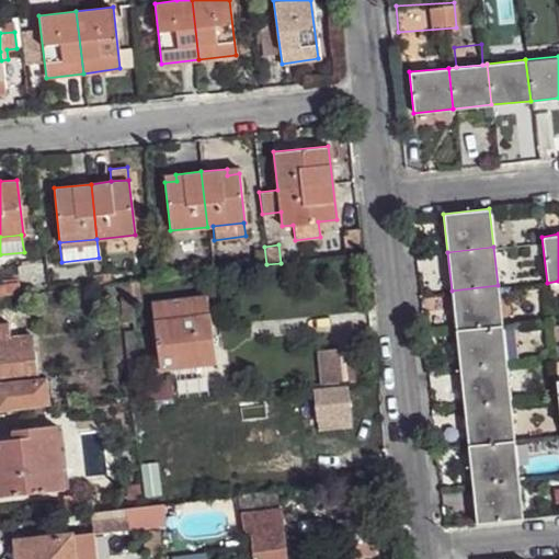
[(212,263),(197,265),(198,273),(213,272),(212,263)]
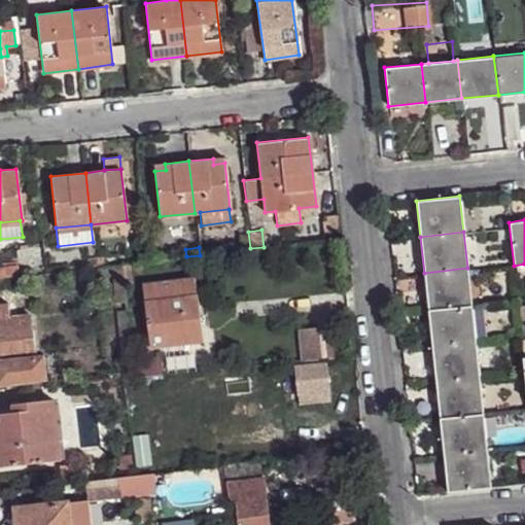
[(95,255),(84,256),(86,269),(95,267),(95,255)]
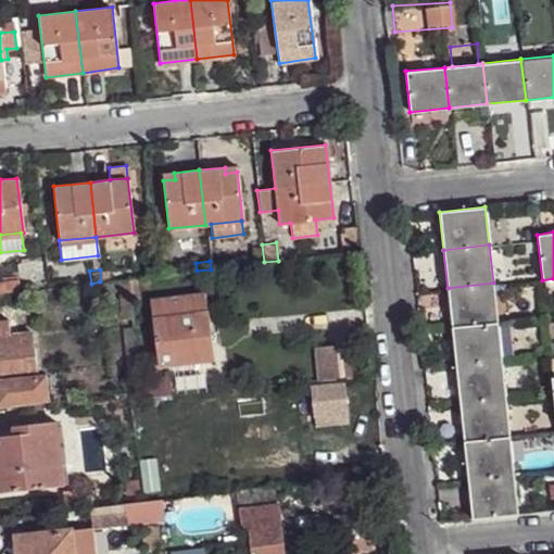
[(135,277),(128,279),(130,299),(138,298),(135,277)]
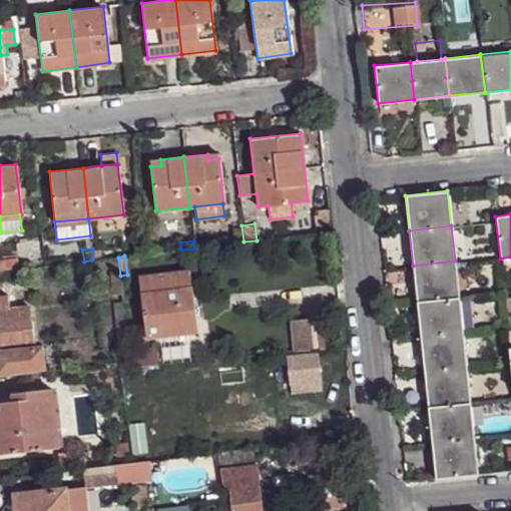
[(455,261),(413,266),(416,301),(458,297),(455,261)]
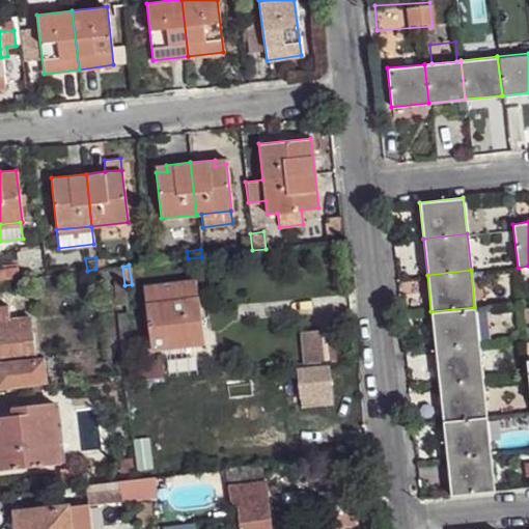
[(196,278),(143,284),(150,349),(204,343),(196,278)]
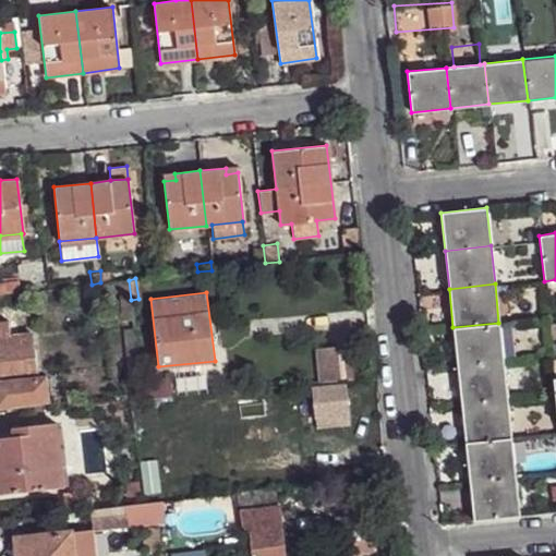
[(7,322),(0,322),(0,406),(47,401),(44,379),(38,379),(32,335),(9,339),(7,322)]
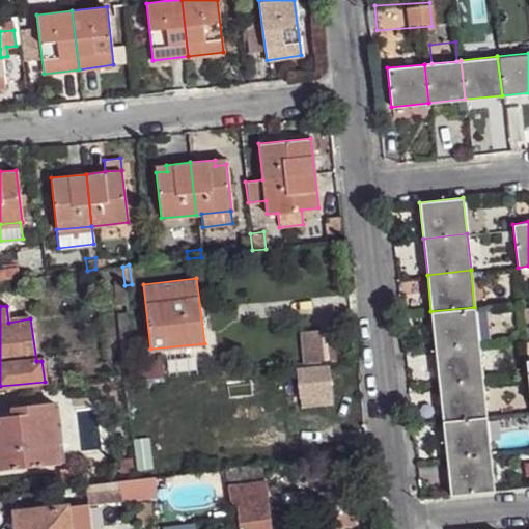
[(474,307),(430,311),(435,347),(478,343),(474,307)]
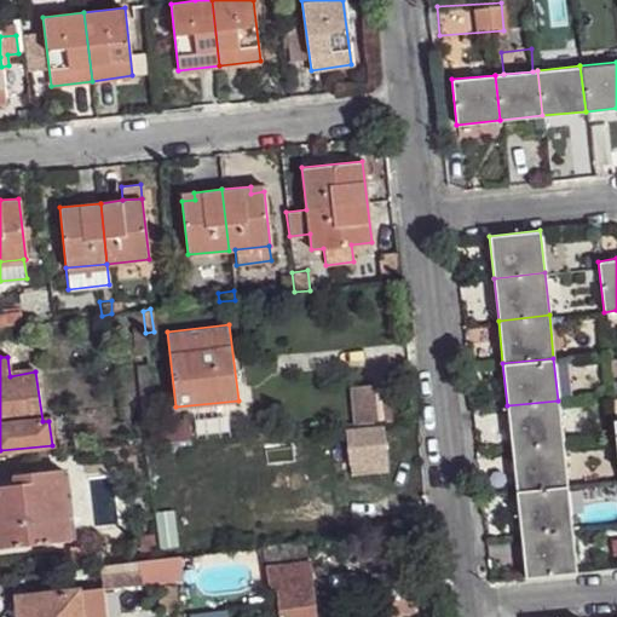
[(386,381),(364,384),(368,422),(390,420),(386,381)]
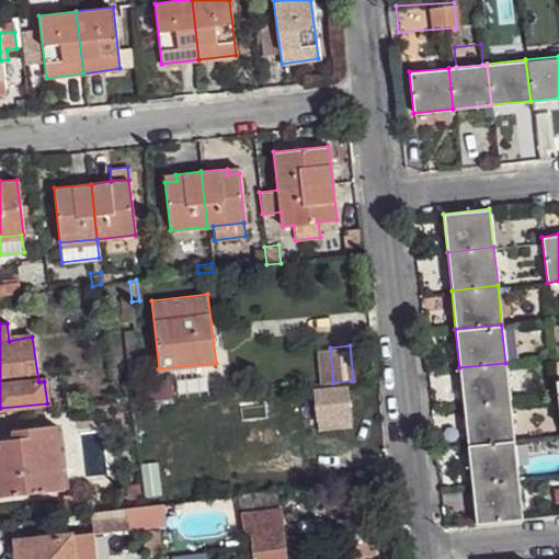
[(330,348),(319,348),(322,383),(333,383),(330,348)]
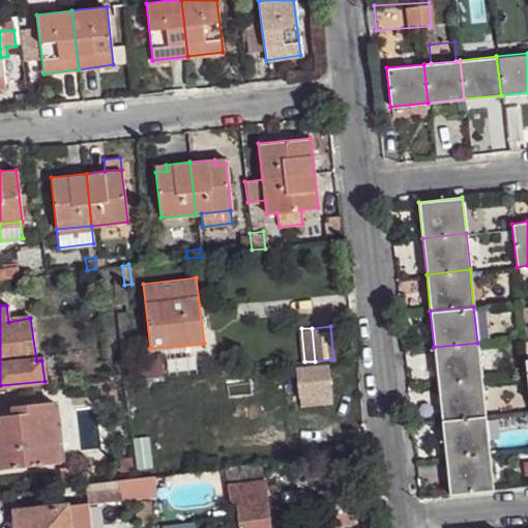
[(477,343),(434,347),(438,384),(481,379),(477,343)]
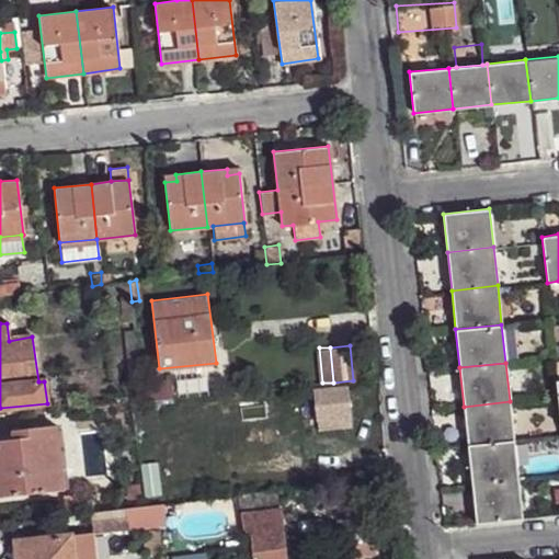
[(134,377),(122,379),(123,390),(135,389),(134,377)]
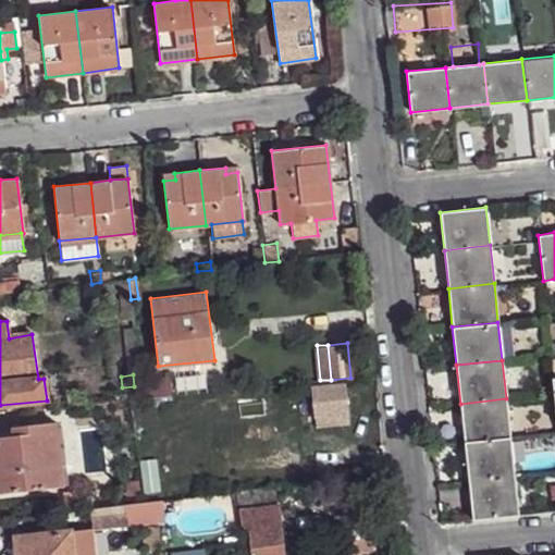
[(169,379),(142,381),(143,389),(144,397),(171,394),(169,379)]
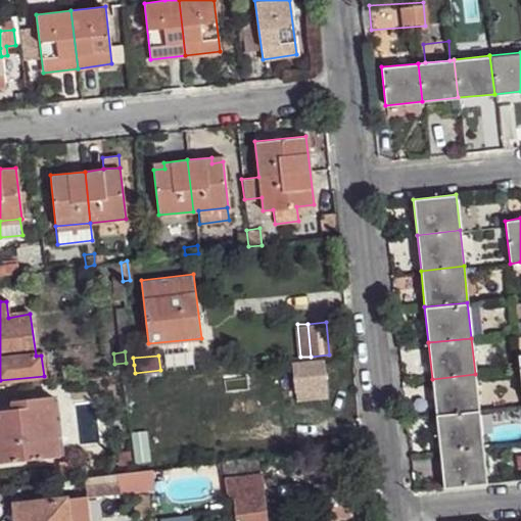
[(323,361),(291,364),(294,389),(326,386),(323,361)]
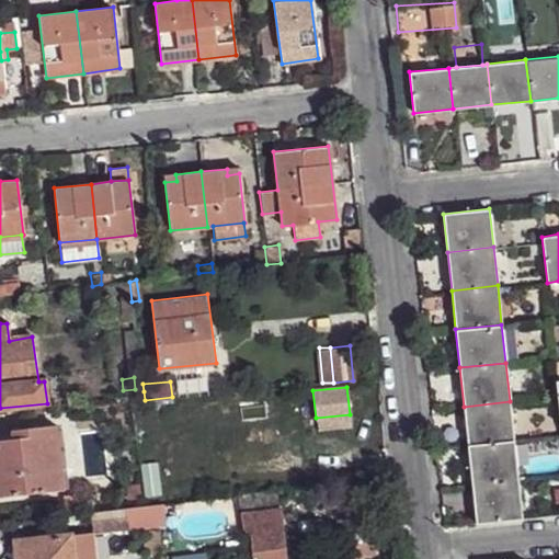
[(510,401),(464,407),(467,445),(513,441),(510,401)]
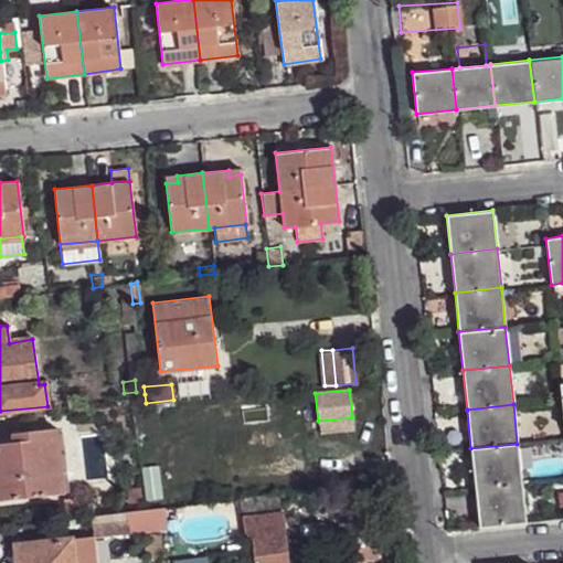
[(0,468),(1,477),(0,477),(0,499),(63,491),(56,426),(14,432),(16,439),(0,442),(0,468)]
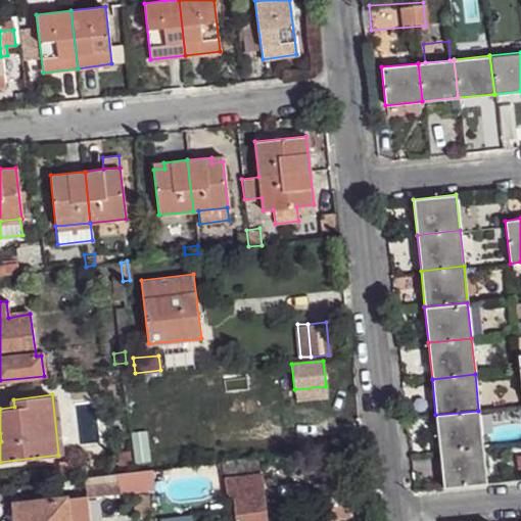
[(478,411),(435,415),(439,451),(482,446),(478,411)]
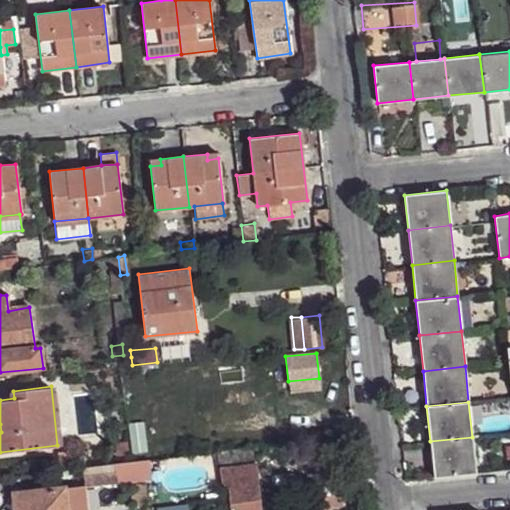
[(136,411),(125,412),(127,427),(138,426),(136,411)]
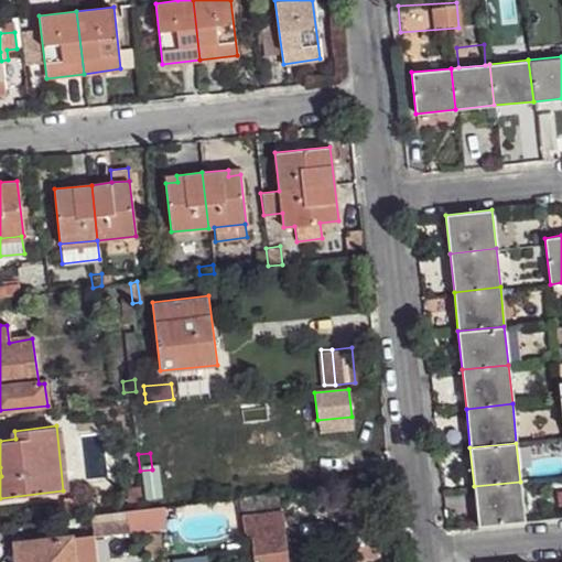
[(520,482),(474,486),(478,526),(525,521),(520,482)]
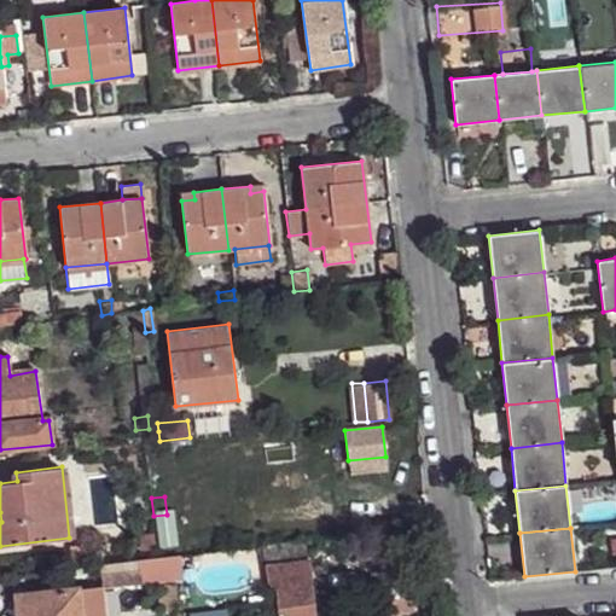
[(411,532),(352,539),(354,557),(378,555),(387,553),(412,550),(411,532)]
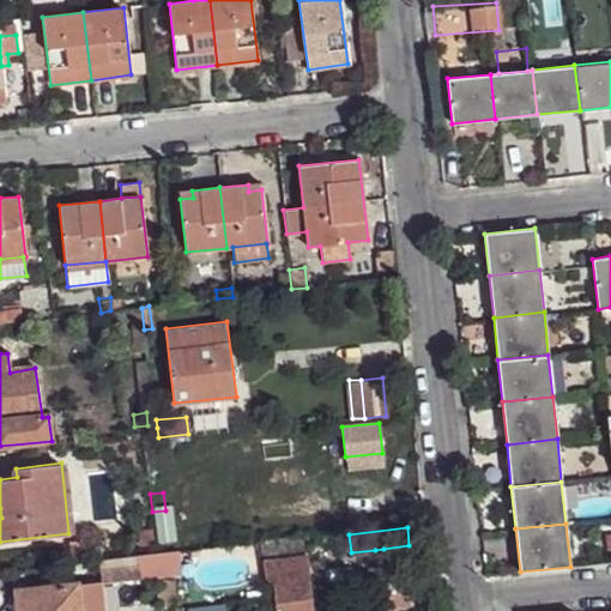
[(147,531),(145,530),(143,530),(140,532),(139,533),(138,536),(138,538),(138,539),(140,542),(143,543),(145,544),(147,544),(149,543),(151,542),(152,538),(152,536),(151,533),(150,532),(147,531)]
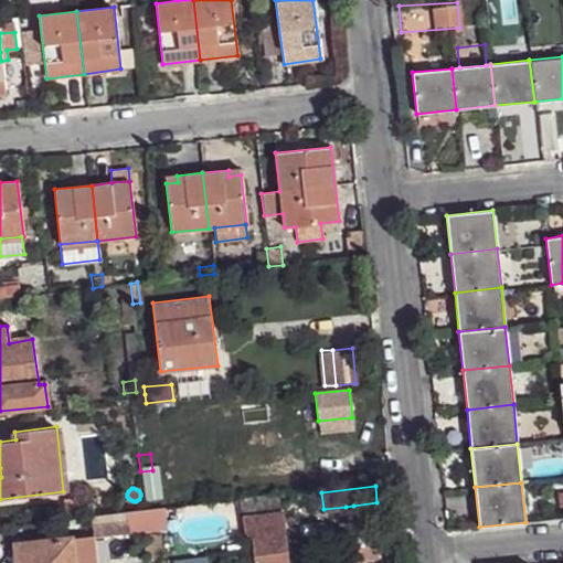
[(286,562),(277,495),(246,498),(248,516),(242,517),(244,534),(251,533),(254,562),(286,562)]
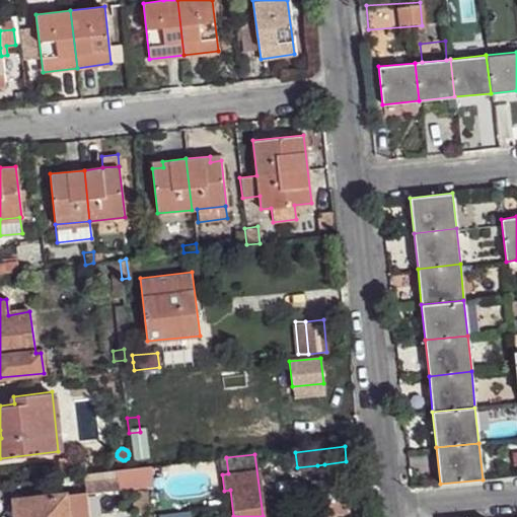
[(115,470),(83,473),(84,483),(98,482),(99,490),(117,488),(115,470)]
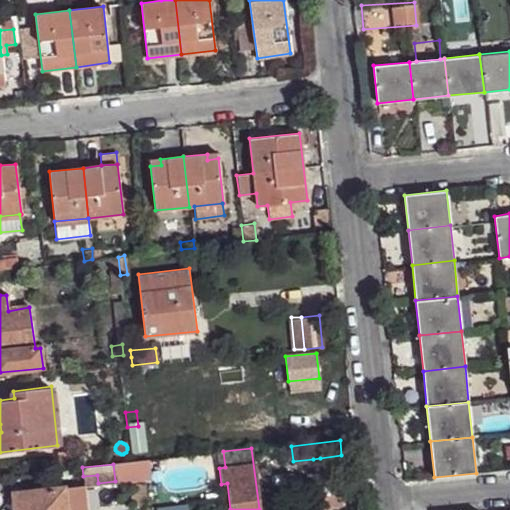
[(97,475),(83,476),(84,485),(98,483),(97,475)]
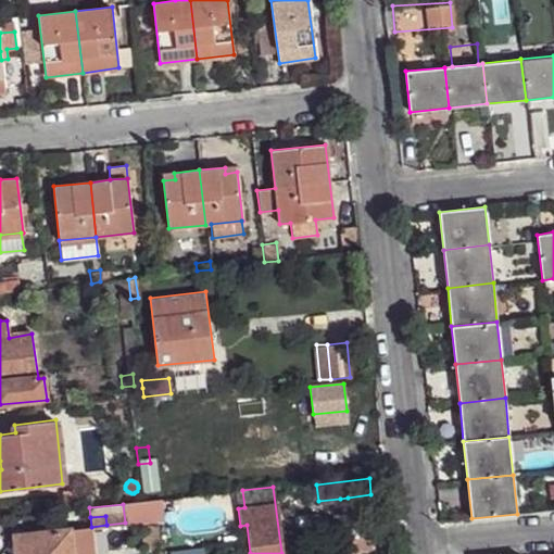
[(335,551),(307,553),(376,553),(374,553),(364,553),(364,548),(372,546),(368,517),(349,519),(352,542),(335,544),(335,551)]
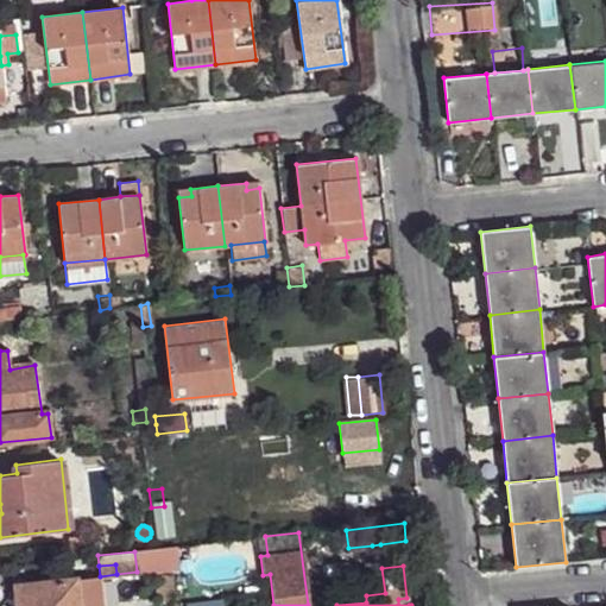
[(102,605),(100,576),(75,579),(16,585),(18,605),(102,605)]
